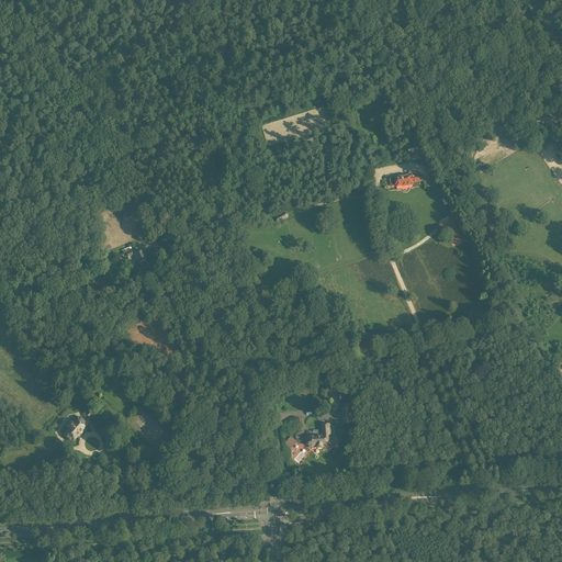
[(408,153),(409,160),(419,158),(418,150),(408,153)]
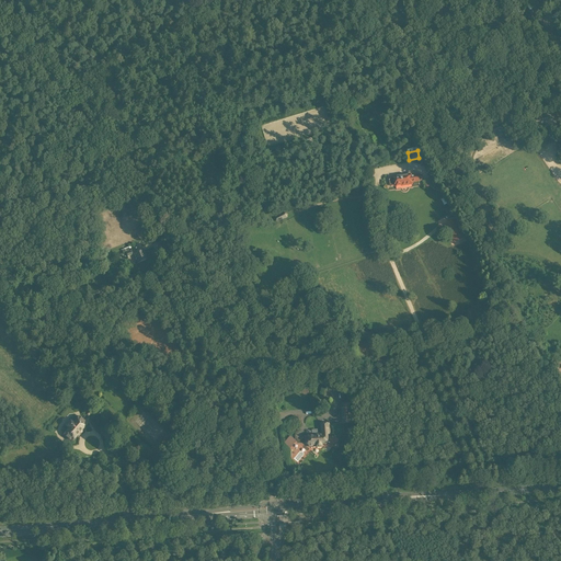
[(411,174),(393,176),(395,182),(390,183),(390,186),(396,185),(396,186),(412,184),(412,182),(419,181),(418,174),(411,175),(411,174)]
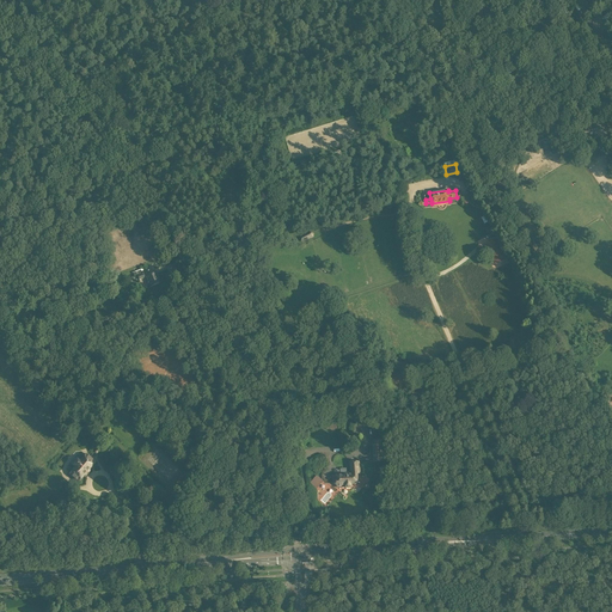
[(301,242),(304,243),(313,238),(313,236),(312,233),(310,232),(300,237),(300,239),(301,242)]
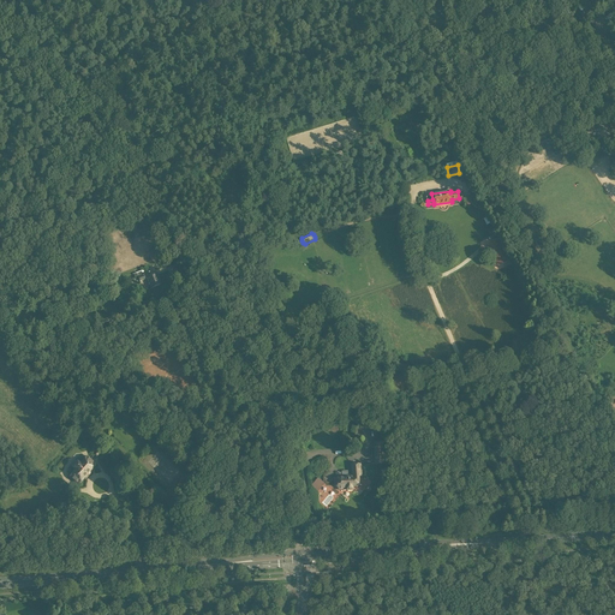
[(497,242),(490,246),(500,266),(508,261),(497,242)]
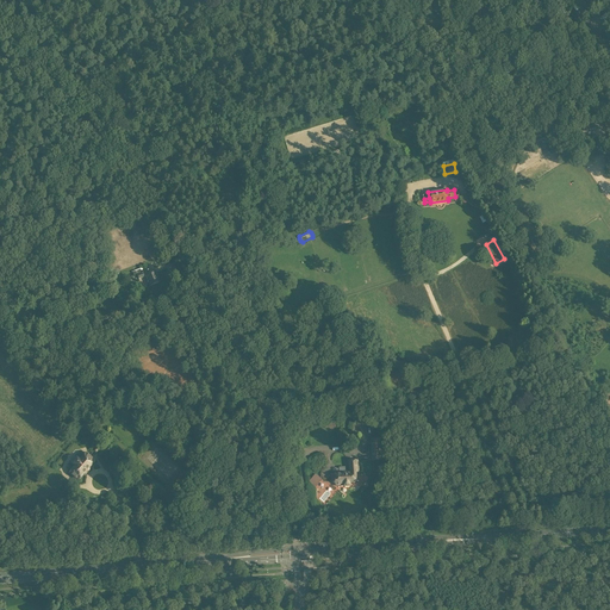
[(145,277),(150,286),(160,282),(155,273),(145,277)]
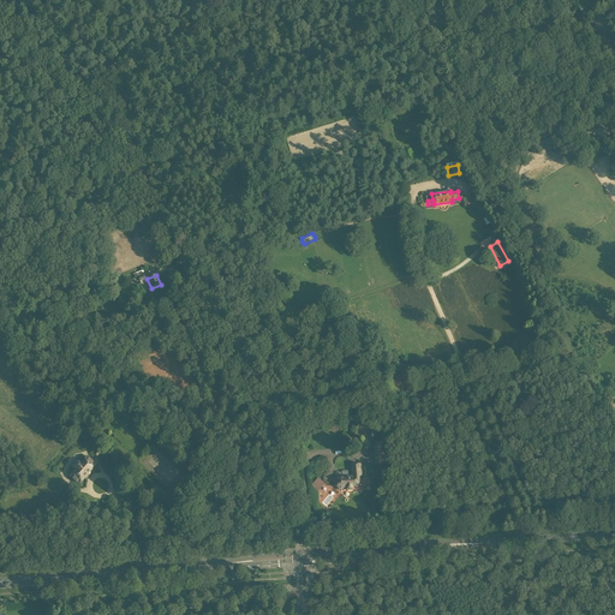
[(374,442),(375,464),(386,464),(384,442),(374,442)]
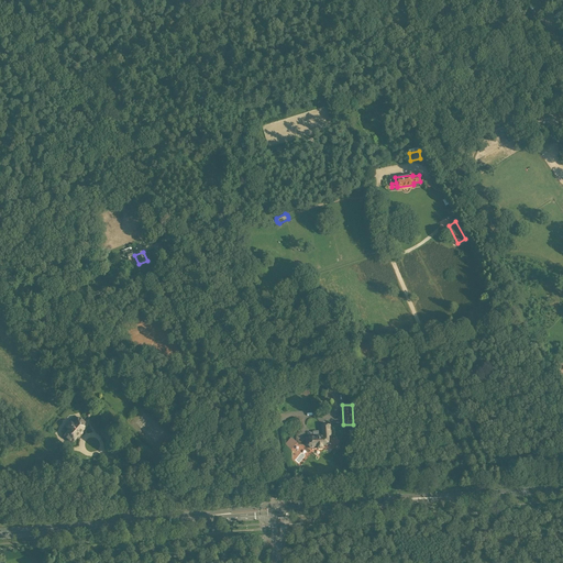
[(68,430),(63,437),(72,444),(77,438),(78,439),(84,432),(83,431),(88,424),(79,418),(73,424),(70,422),(65,428),(68,430)]
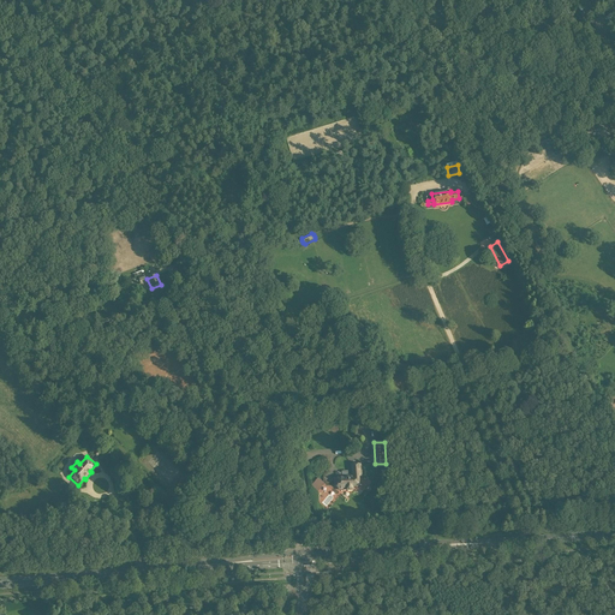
[(338,488),(338,491),(346,490),(346,491),(354,491),(354,487),(360,487),(360,484),(362,484),(362,481),(360,481),(359,477),(363,477),(362,464),(351,465),(352,475),(338,476),(338,482),(335,483),(336,487),(338,488)]
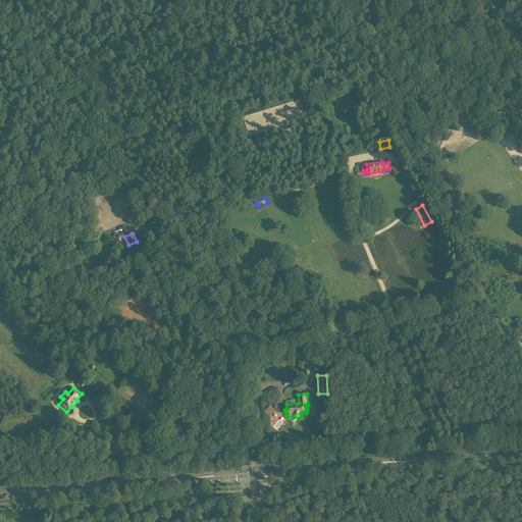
[(274,410),(270,407),(265,412),(266,413),(269,416),(272,413),(274,410)]
